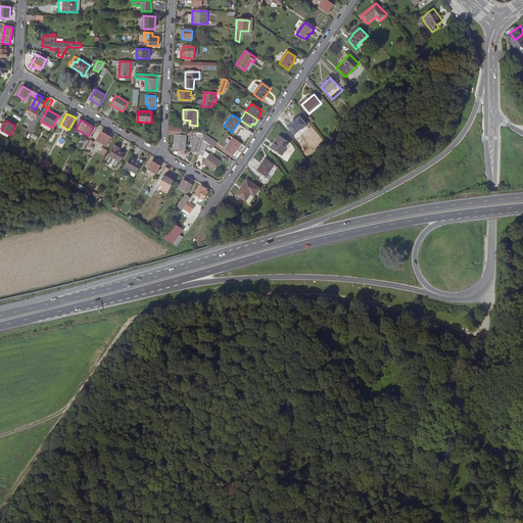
[(78,141),(80,137),(73,132),(69,137),(78,141)]
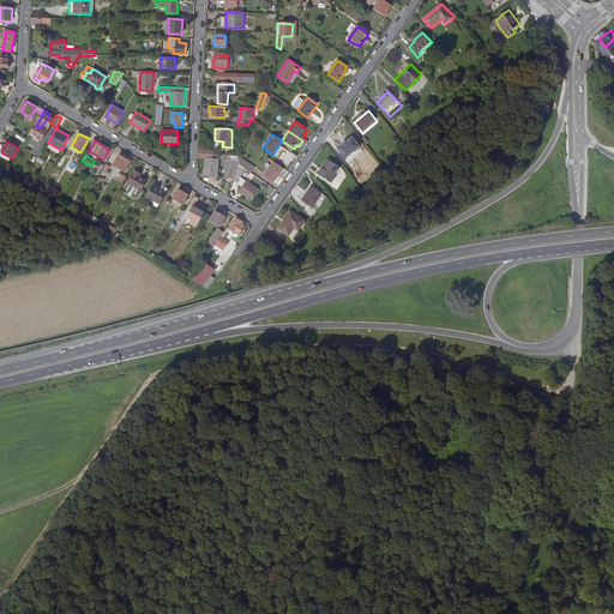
[(122,170),(128,161),(119,155),(113,164),(122,170)]
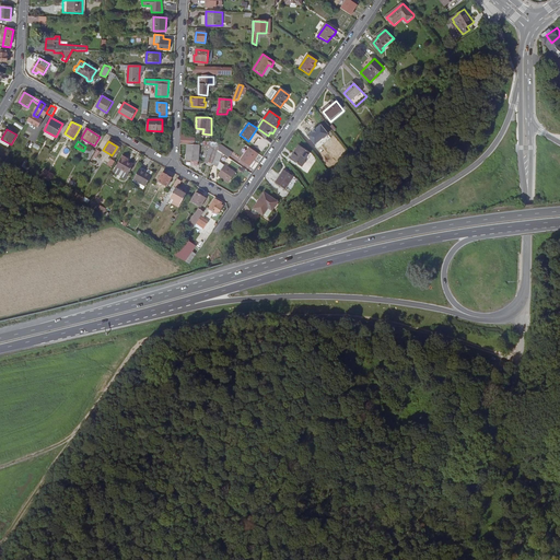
[(197,165),(199,144),(188,143),(186,160),(191,161),(190,165),(197,165)]
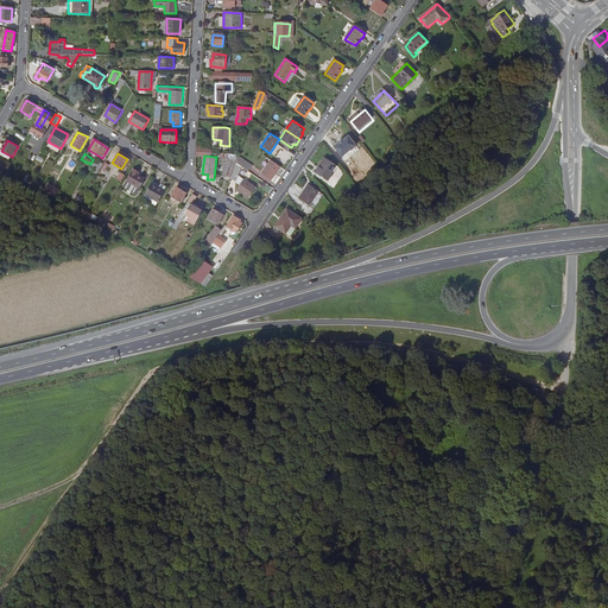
[(239,159),(225,158),(225,162),(232,162),(229,170),(234,172),(236,163),(239,159)]
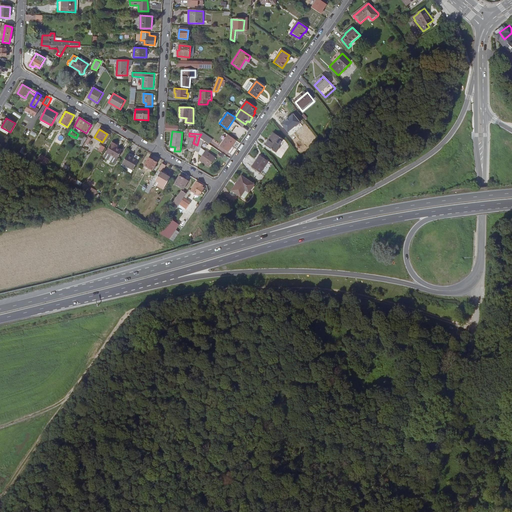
[(76,141),(83,145),(87,138),(80,134),(76,141)]
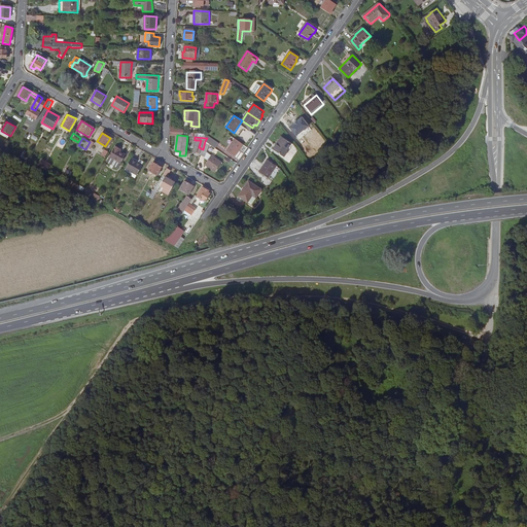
[(293,146),(282,138),(273,151),(284,160),(293,146)]
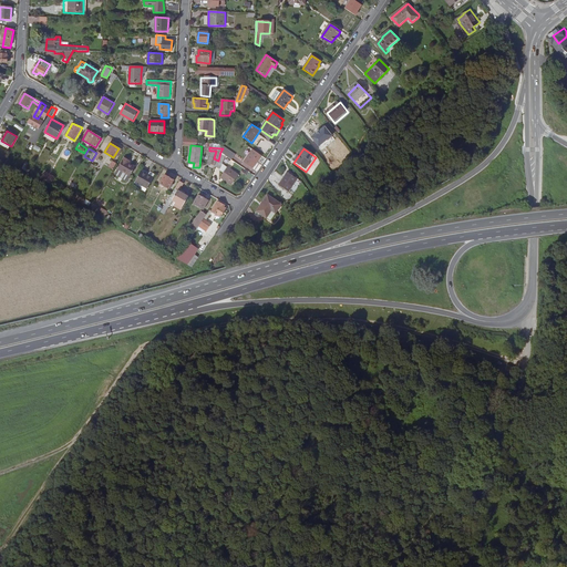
[(253,168),(261,156),(253,150),(244,163),(253,168)]
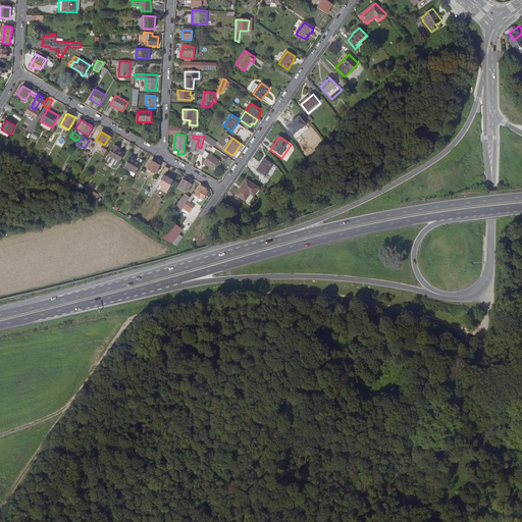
[(220,161),(205,151),(208,143),(203,140),(199,152),(204,155),(203,156),(206,159),(203,162),(214,170),(220,161)]
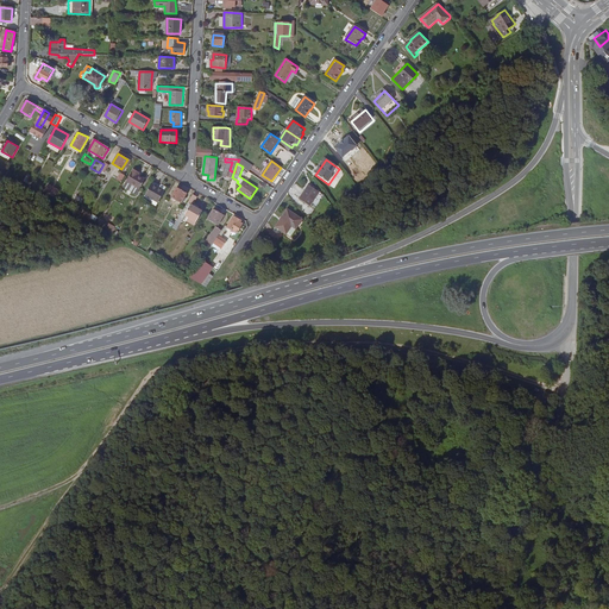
[(139,175),(140,173),(135,169),(127,182),(139,189),(140,189),(146,179),(139,175)]
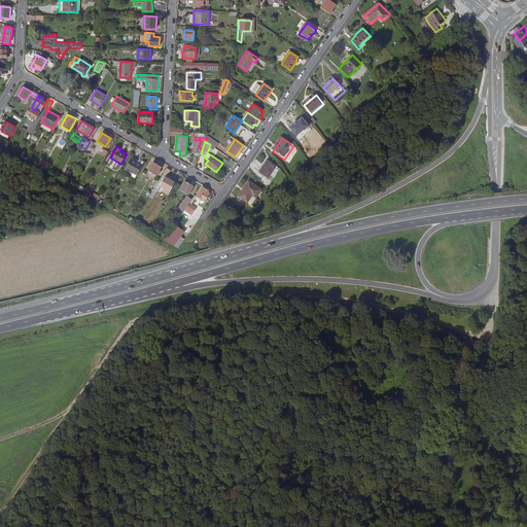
[(226,156),(224,159),(230,163),(227,164),(233,167),(236,163),(226,156)]
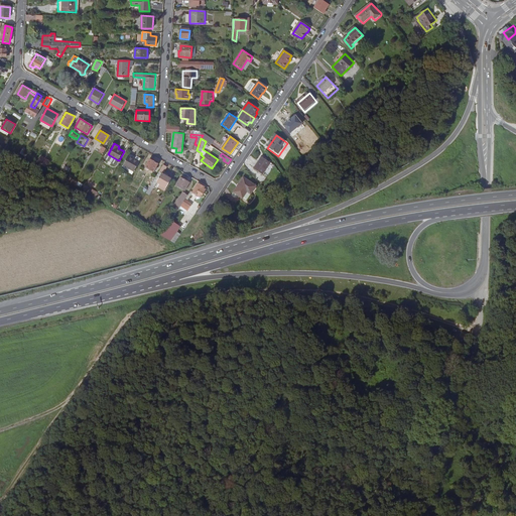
[(115,165),(118,160),(108,154),(105,159),(115,165)]
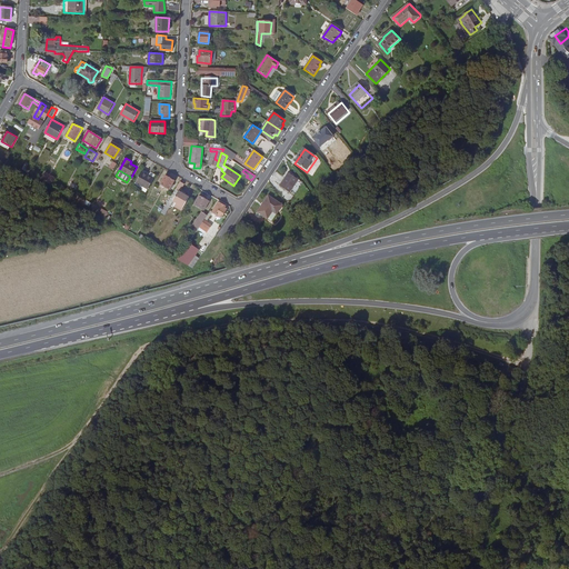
[(52,182),(56,177),(46,171),(42,177),(52,182)]
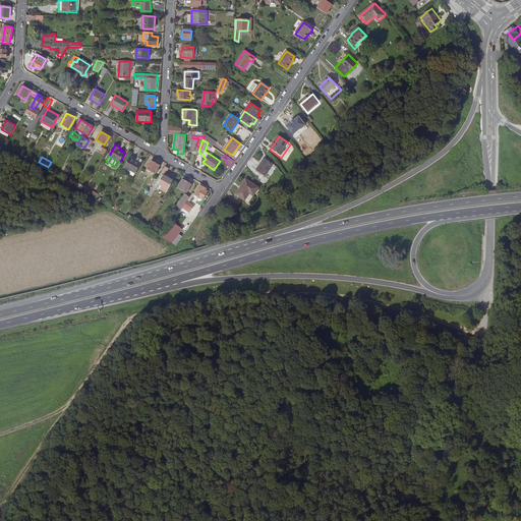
[(135,173),(141,164),(130,158),(125,167),(135,173)]
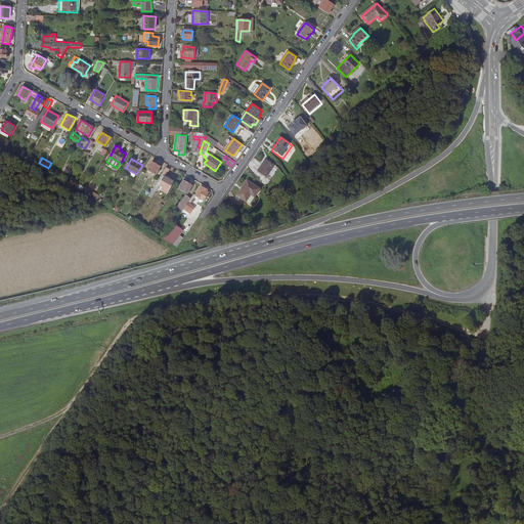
[(276,168),(266,161),(258,173),(267,180),(276,168)]
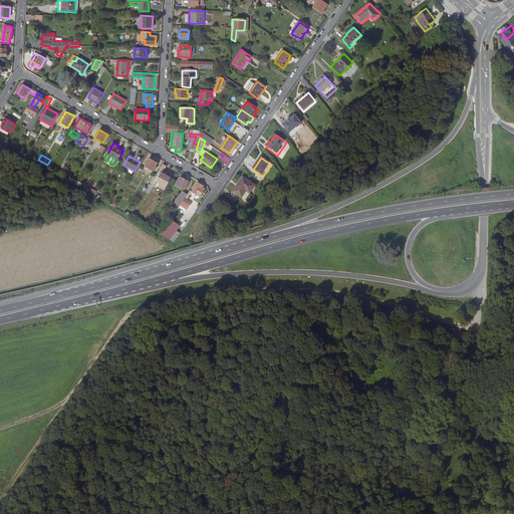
[(153,172),(158,164),(150,159),(145,167),(153,172)]
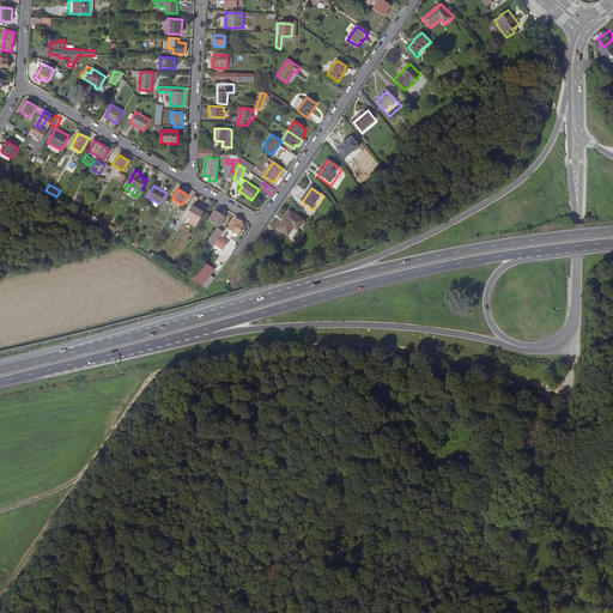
[(159,204),(147,196),(145,200),(157,207),(159,204)]
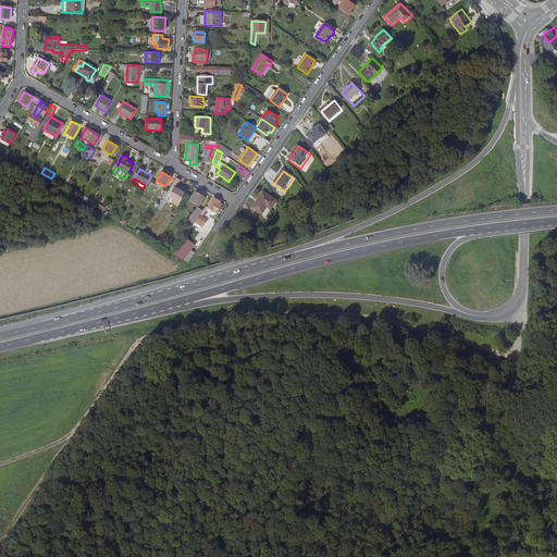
[(178,184),(181,181),(177,178),(172,186),(175,187),(177,184),(178,184)]
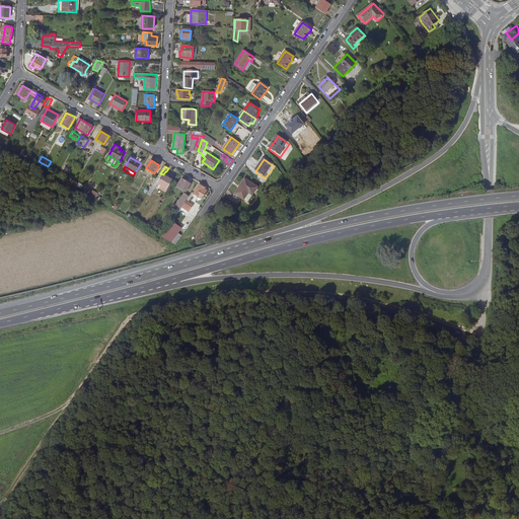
[(169,184),(168,183),(170,179),(164,175),(163,174),(158,182),(161,184),(160,186),(166,190),(169,184)]
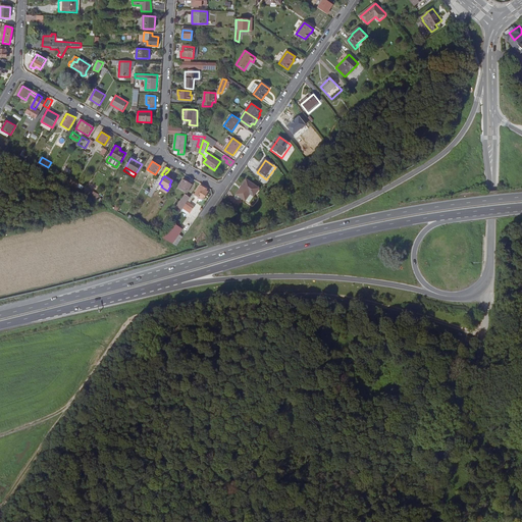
[(187,193),(192,185),(184,178),(178,188),(187,193)]
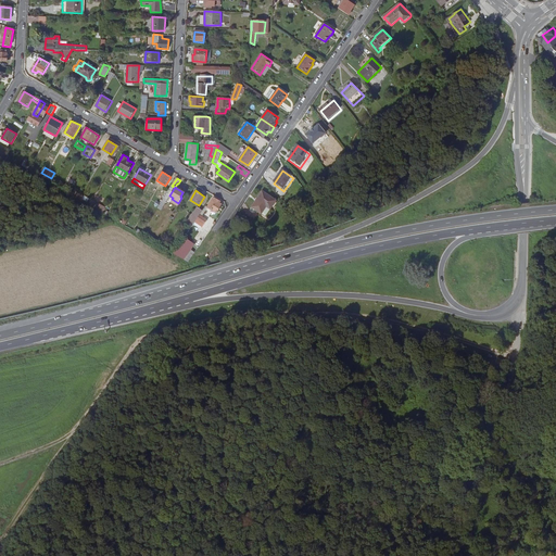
[(277,202),(264,191),(253,207),(266,217),(277,202)]
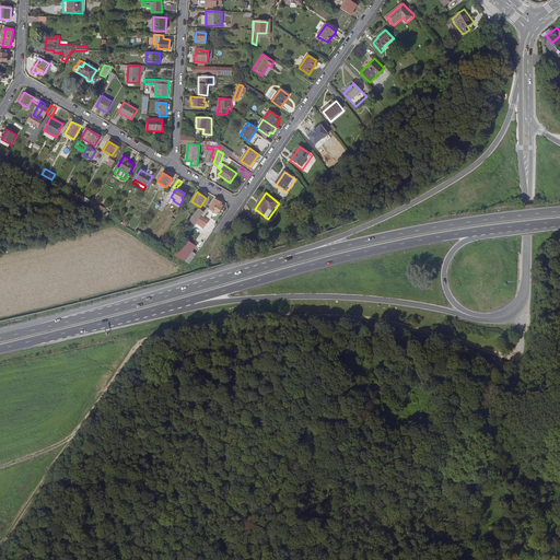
[(183,199),(179,205),(173,200),(172,203),(178,208),(186,195),(184,194),(182,198),(183,199)]
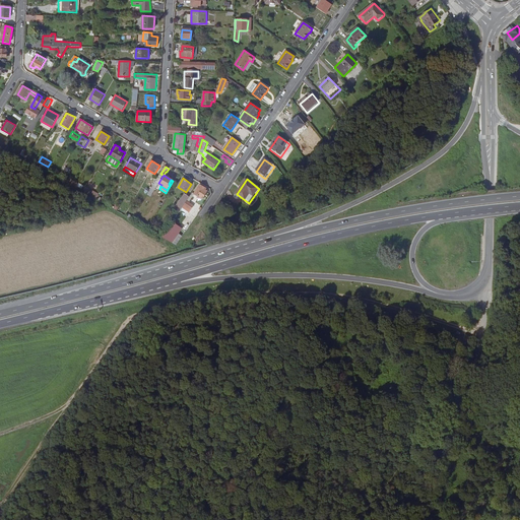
[(193,193),(190,197),(185,205),(191,210),(194,206),(189,202),(194,196),(200,200),(201,198),(203,199),(207,191),(204,189),(205,188),(200,186),(195,194),(193,193)]
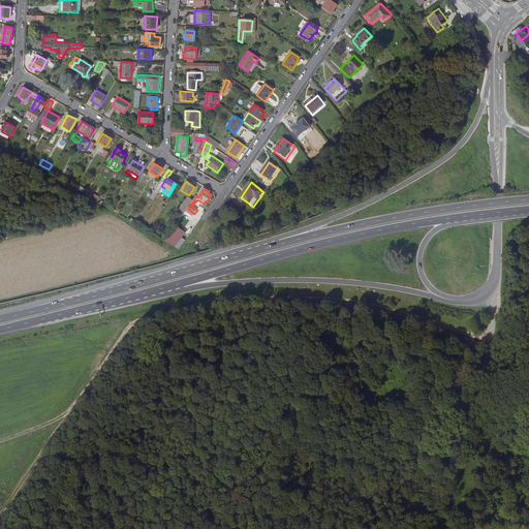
[(185,213),(188,209),(193,200),(189,197),(180,210),(185,213)]
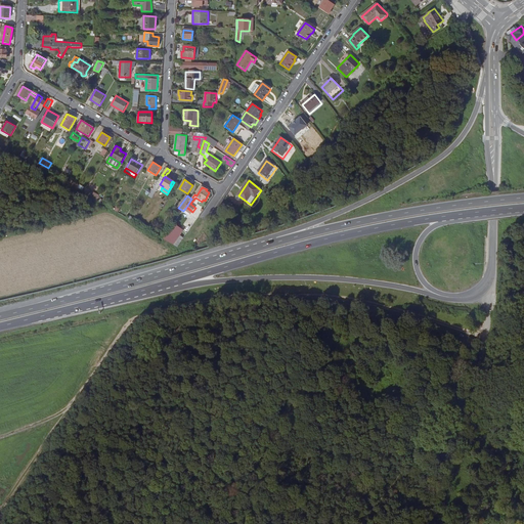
[(183,230),(174,223),(163,238),(177,247),(183,238),(180,235),(183,230)]
